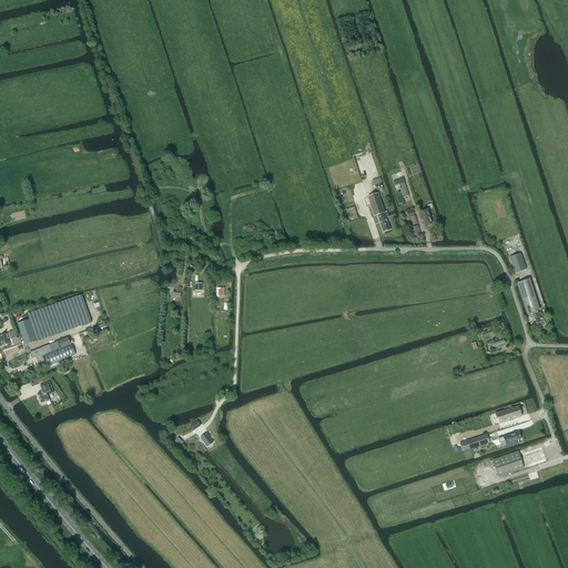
[(404,183),(395,185),(396,191),(401,189),(404,198),(408,195),(404,183)]
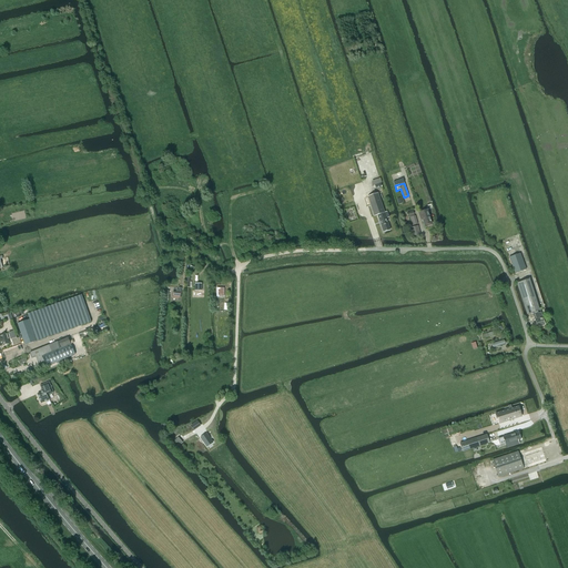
[(386,219),(388,217),(387,212),(384,213),(377,193),(367,196),(374,216),(377,215),(383,232),(391,230),(386,219)]
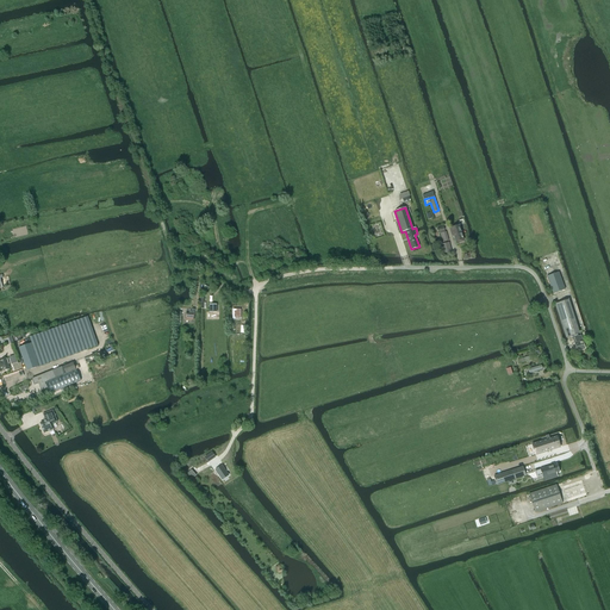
[(454,236),(456,243),(464,240),(459,225),(449,229),(452,236),(454,236)]
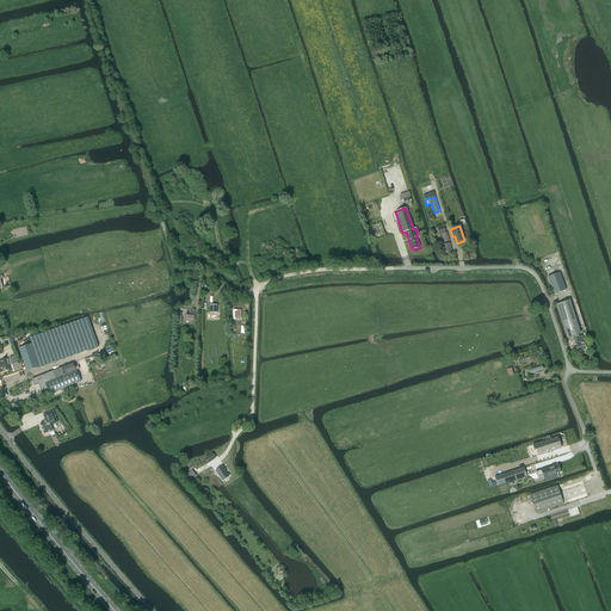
[(449,244),(442,246),(445,254),(452,253),(449,244)]
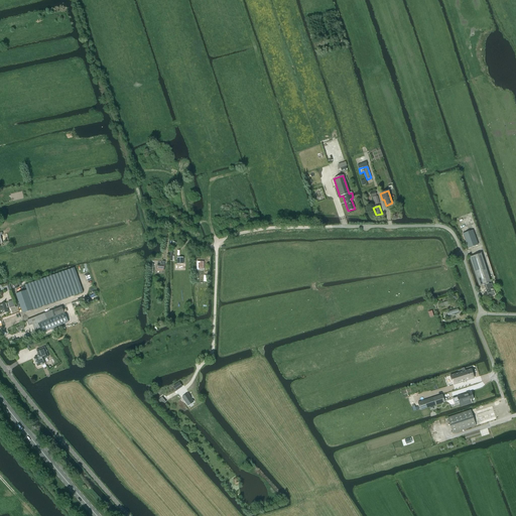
[(473,231),(463,234),(468,248),(478,245),(473,231)]
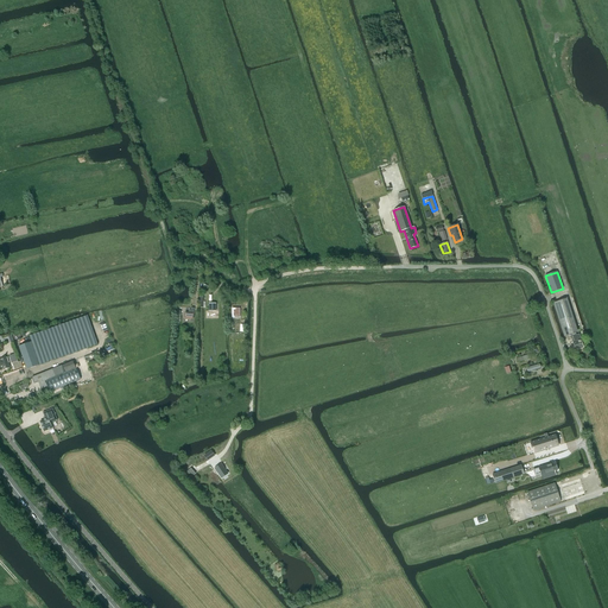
[(553,303),(564,337),(570,335),(571,337),(575,350),(583,348),(578,335),(576,335),(575,334),(564,299),(553,303)]
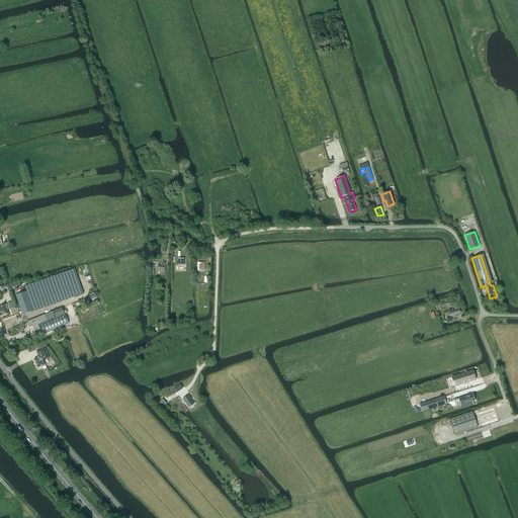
[(27,291),(23,293),(16,295),(22,315),(53,305),(72,298),(83,294),(75,269),(46,279),(38,281),(25,286),(27,291)]
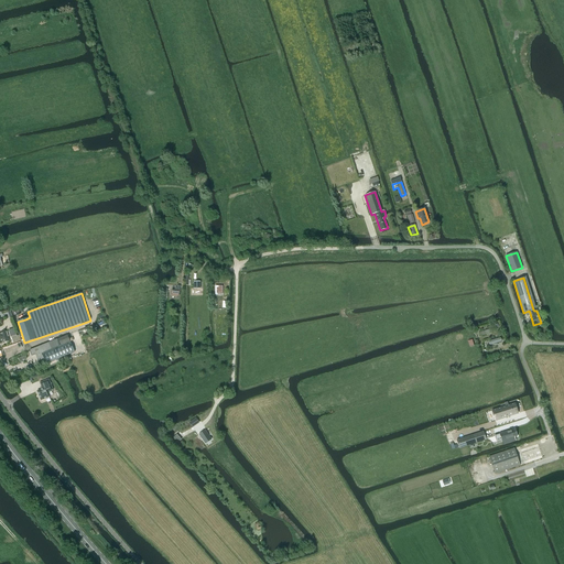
[(0,344),(9,342),(7,332),(0,333),(0,344)]
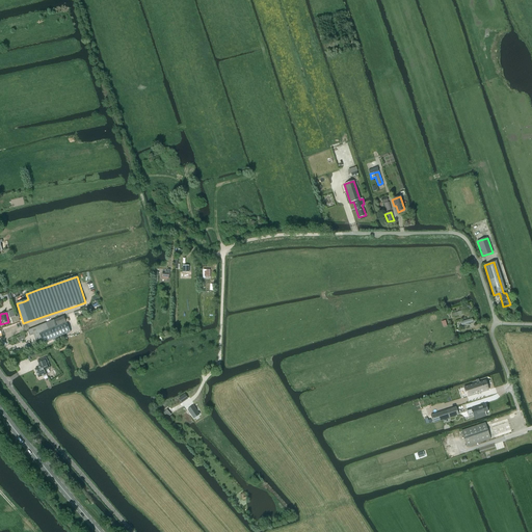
[(37,344),(43,342),(65,334),(62,324),(67,322),(64,316),(55,320),(28,330),(30,336),(33,334),(37,344)]
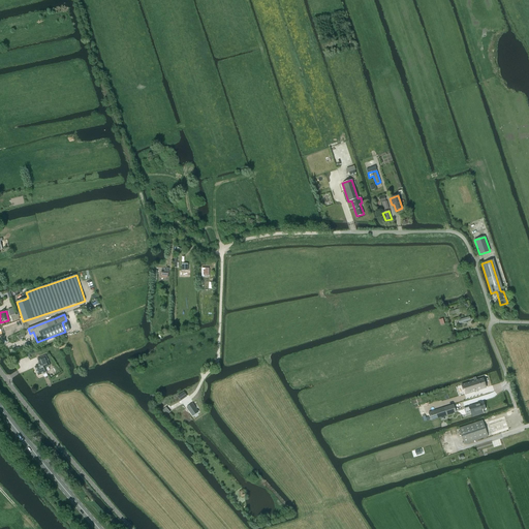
[(40,365),(35,367),(38,375),(42,374),(43,375),(47,374),(47,372),(48,372),(45,368),(50,366),(45,355),(37,360),(38,363),(40,362),(40,365)]
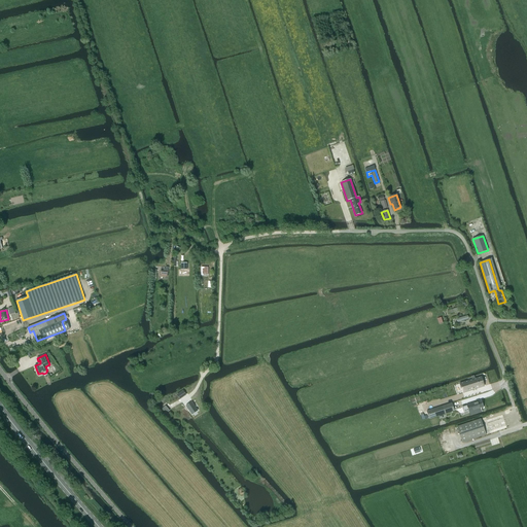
[(472,380),(459,384),(462,393),(484,386),(481,377),(475,379),(473,376),(471,377),(472,380)]
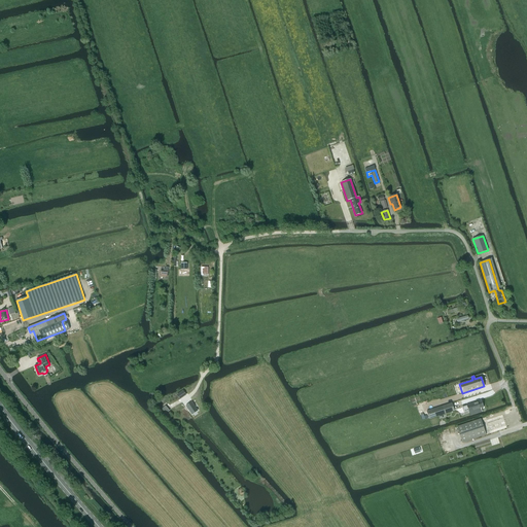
[(194,392),(189,388),(183,393),(185,395),(186,394),(188,396),(194,392)]
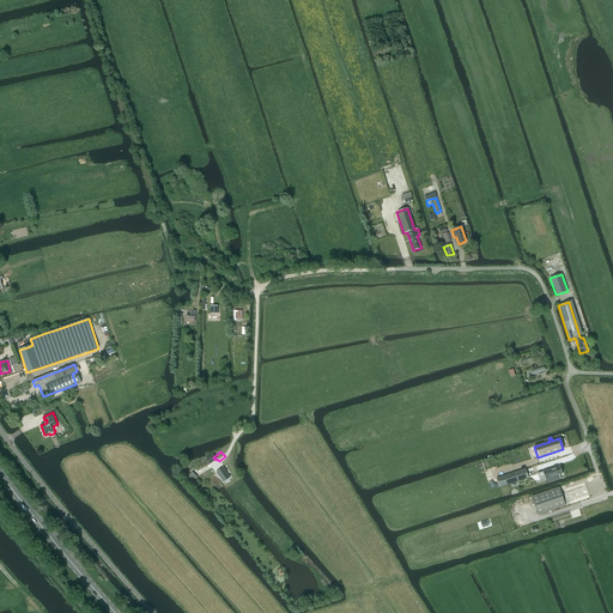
[(542,472),(538,473),(540,480),(545,479),(545,480),(546,479),(547,483),(560,479),(559,475),(563,474),(559,466),(542,472)]
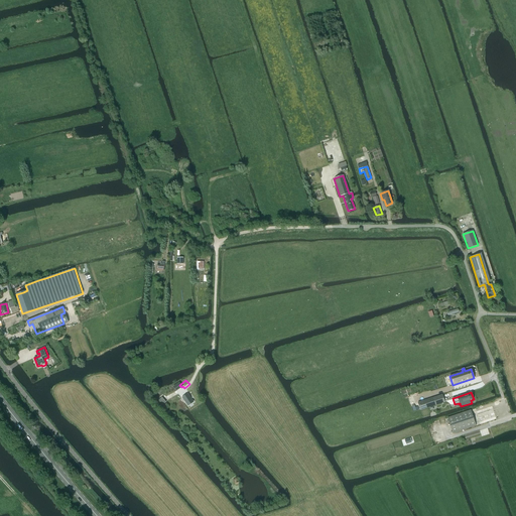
[(433,397),(418,402),(420,410),(435,405),(444,402),(441,395),(433,397)]
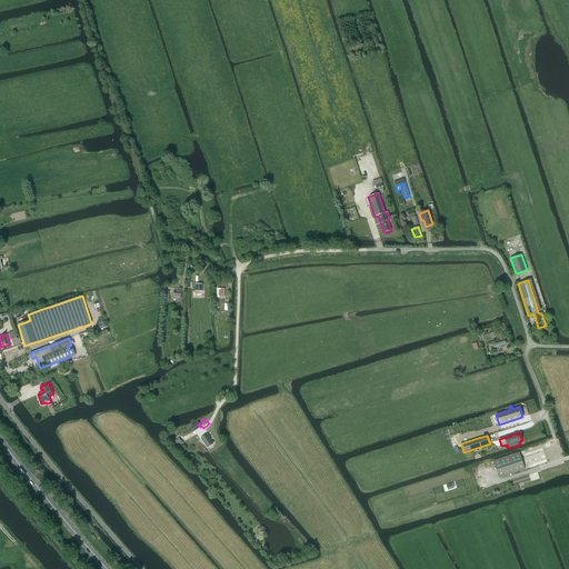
[(499,478),(530,468),(547,462),(542,448),(526,453),(525,450),(493,460),(499,478)]
